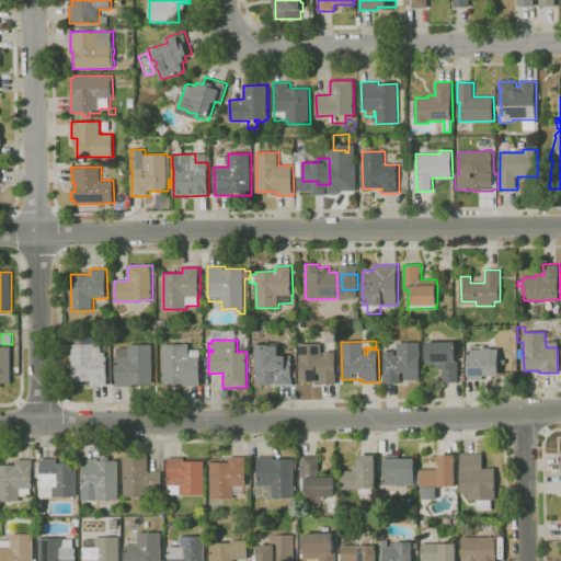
[(384,384),(384,373),(385,373),(385,351),(396,351),(396,355),(398,355),(398,343),(421,342),(421,380),(405,380),(405,373),(400,373),(401,384),(384,384)]
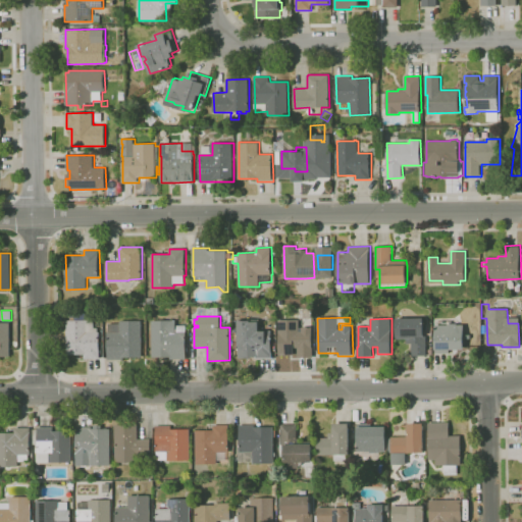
[(412,356),(412,344),(407,344),(407,338),(397,338),(397,318),(425,318),(426,356),(412,356)]
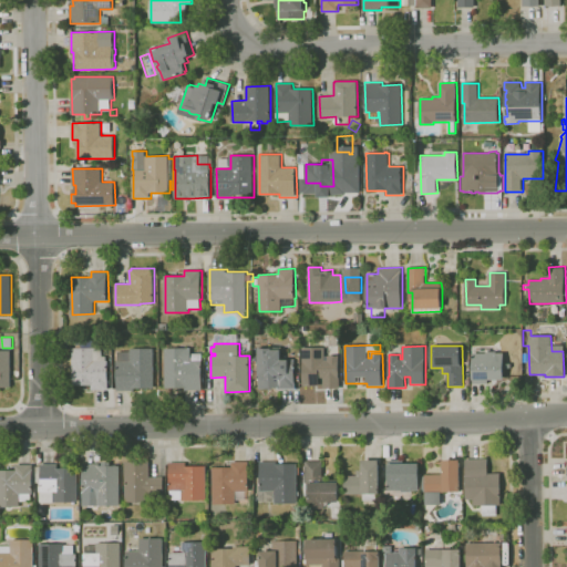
[(323,389),(323,378),(320,378),(320,385),(303,385),(303,382),(302,348),(325,347),(325,356),(328,356),(340,354),(341,388),(323,389)]
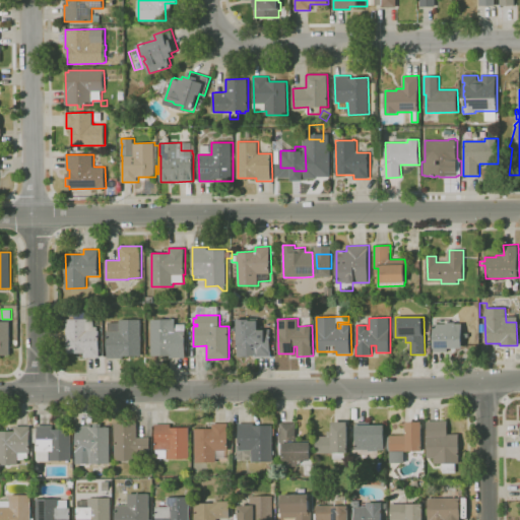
[(101,358),(84,358),(84,352),(66,353),(66,346),(66,319),(87,319),(87,323),(98,323),(98,330),(100,330),(101,358)]
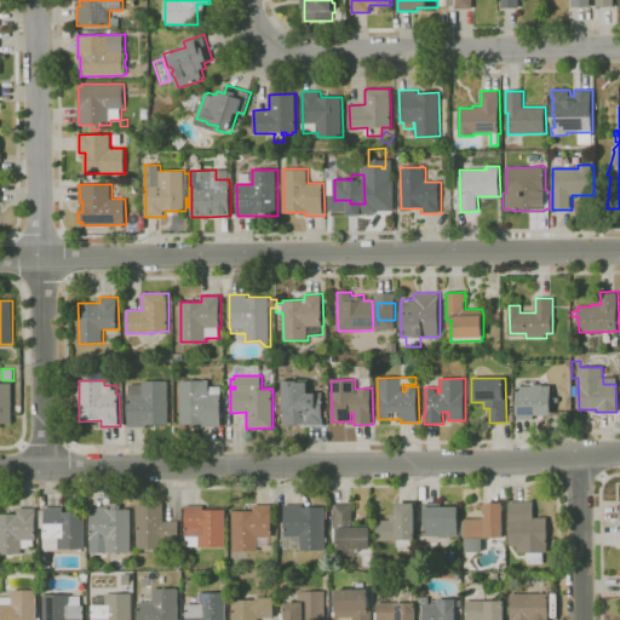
[(148,428),(128,428),(128,395),(130,395),(130,384),(143,384),(143,382),(168,380),(170,424),(147,424),(148,428)]
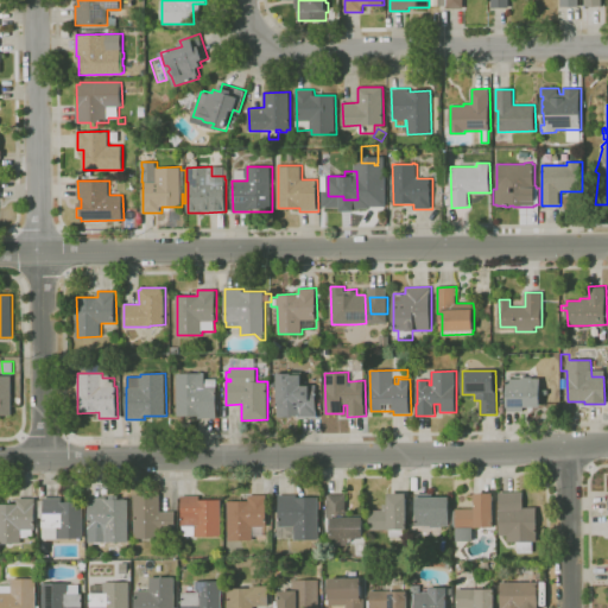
[(217,418),(200,418),(200,416),(177,416),(177,373),(206,373),(206,379),(217,379),(217,418)]
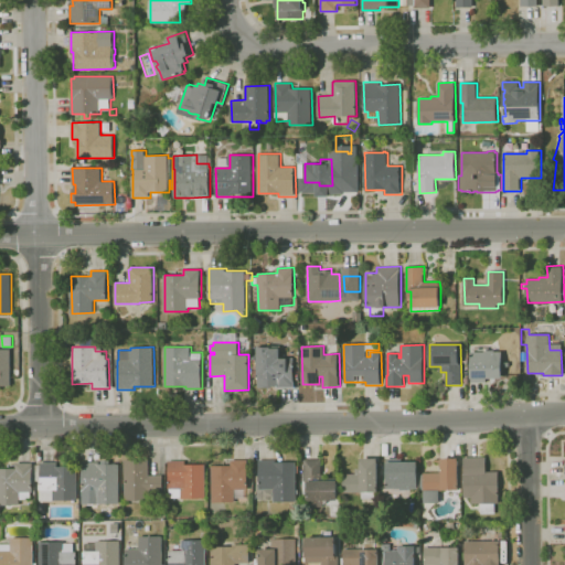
[(258,351),(258,348),(272,347),(272,348),(280,348),(281,358),(294,358),(295,387),(277,387),(277,386),(273,386),(273,387),(258,388),(258,372),(258,369),(258,361),(258,351)]
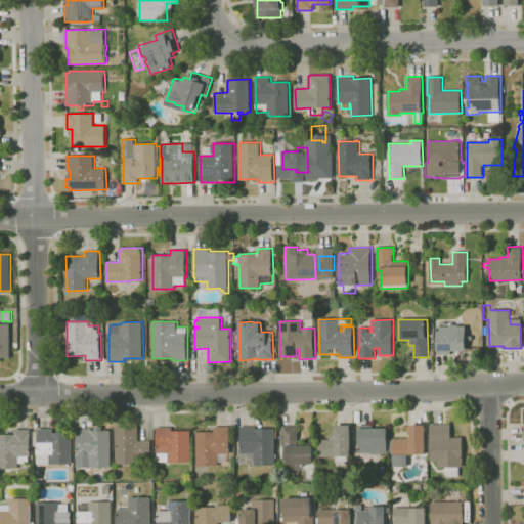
[(0,323),(10,323),(10,357),(0,357),(0,323)]
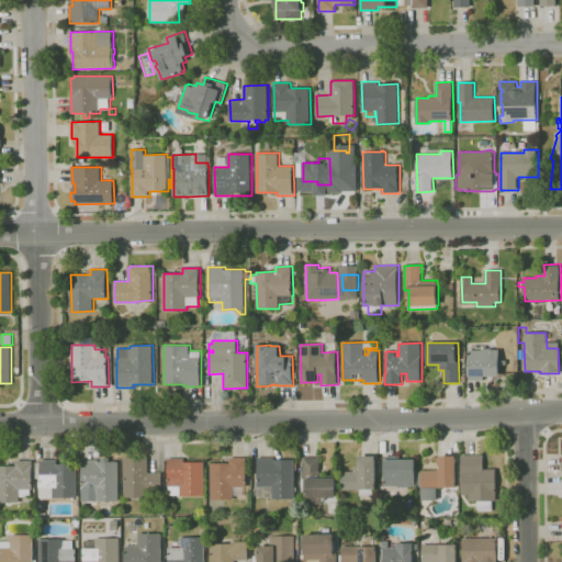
[(498,380),(471,381),(471,377),(467,377),(467,352),(468,352),(468,350),(482,350),(482,348),(492,348),(492,350),(498,350),(498,360),(505,360),(505,366),(497,366),(498,380)]
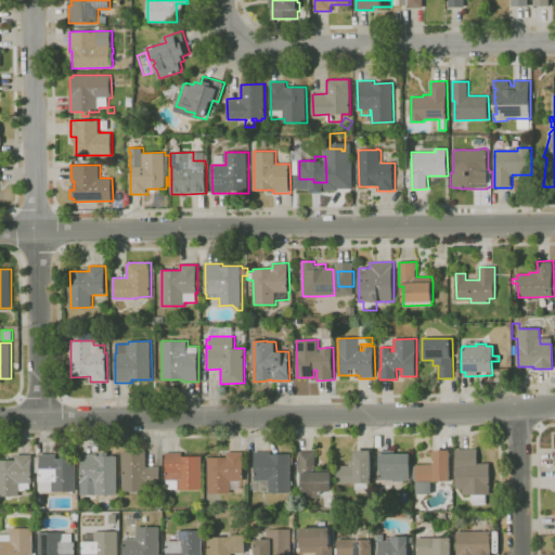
[(487,504),(473,504),(473,494),(464,494),(464,489),(456,489),(456,449),(478,449),(478,463),(490,463),(491,493),(487,493),(487,504)]
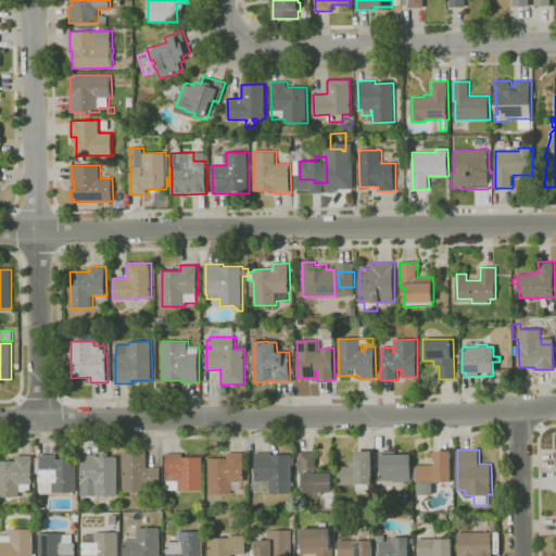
[(371,490),(356,491),(356,484),(338,484),(338,467),(350,466),(350,460),(356,460),(355,451),(373,451),(373,483),(370,483),(371,490)]
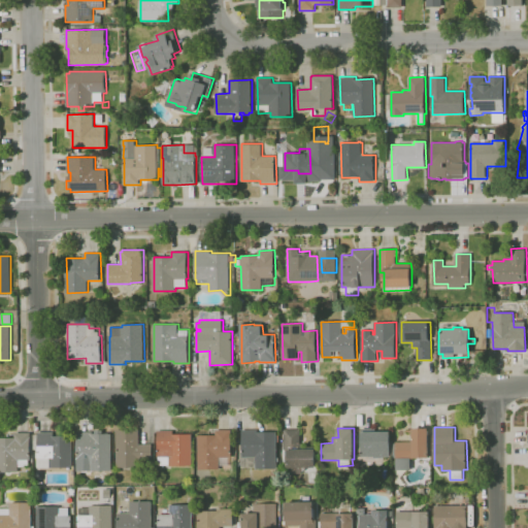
[(410,465),(399,465),(399,459),(397,459),(396,441),(411,441),(411,432),(407,432),(406,430),(413,430),(413,428),(429,428),(429,458),(410,458),(410,465)]
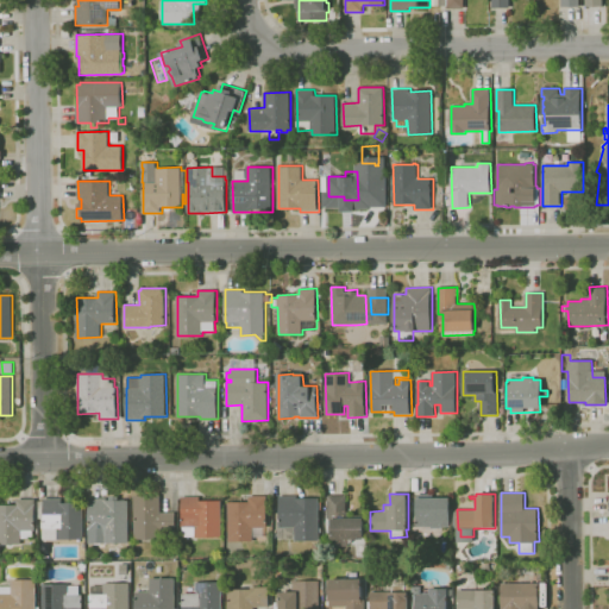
[(135,539),(135,535),(135,495),(161,495),(161,513),(176,512),(176,538),(135,539)]
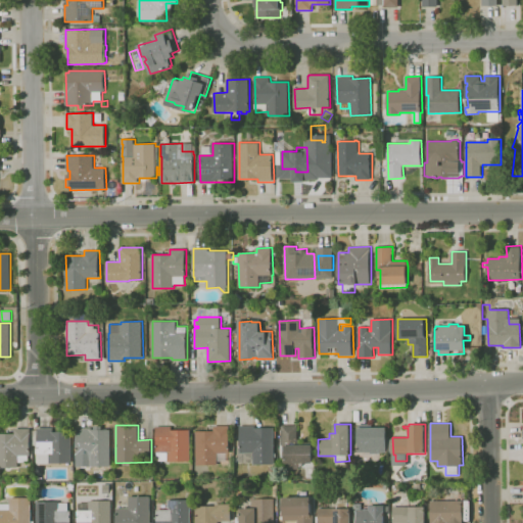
[(253,465),(253,461),(244,461),(244,454),(241,454),(240,425),(256,425),(256,428),(274,427),(275,464),(253,465)]
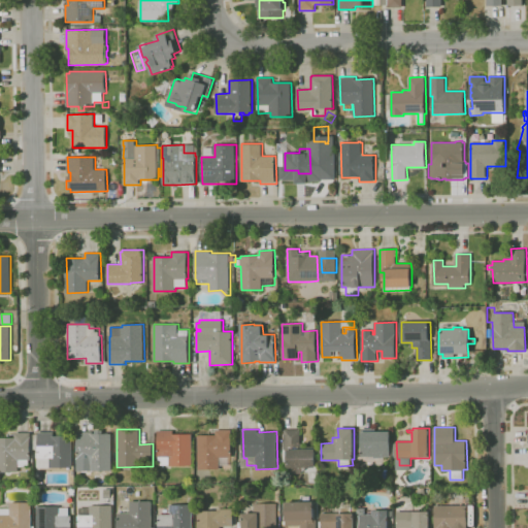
[(288,468),(288,451),(285,451),(285,429),(300,429),(301,447),(316,447),(316,467),(288,468)]
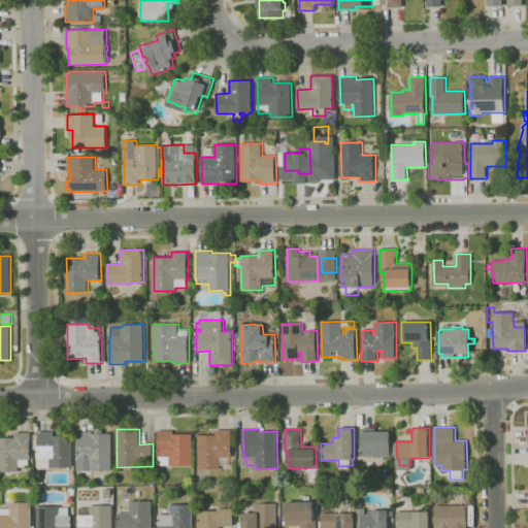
[(170,466),(170,465),(159,465),(159,460),(156,460),(156,451),(158,451),(158,431),(174,430),(174,434),(192,434),(193,465),(170,466)]
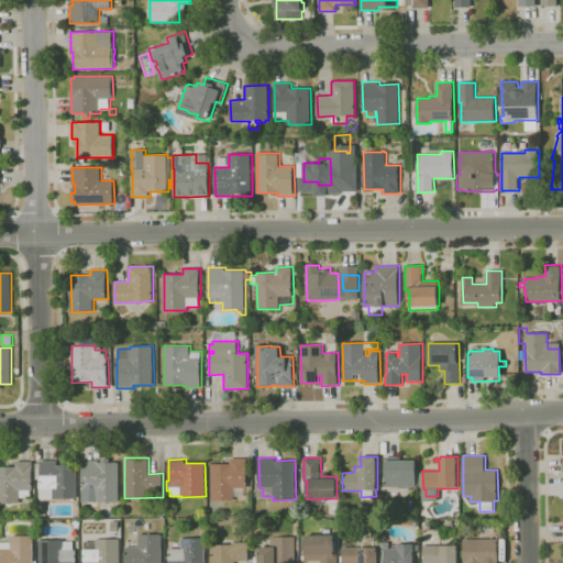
[(234,500),(212,500),(211,464),(230,464),(230,459),(247,459),(247,487),(245,487),(245,498),(234,498),(234,500)]
